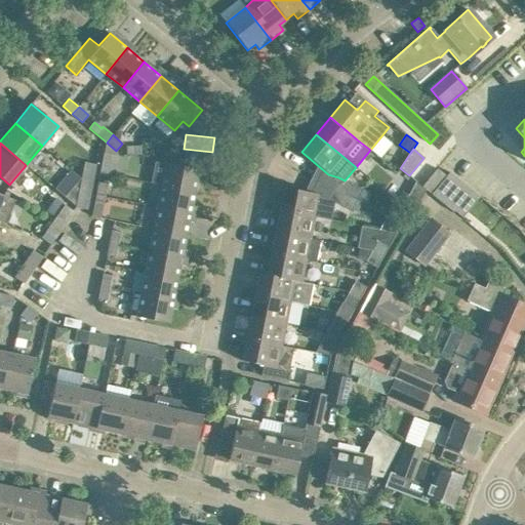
[(104,153),(99,172),(115,175),(116,169),(125,171),(128,158),(119,156),(104,153)]
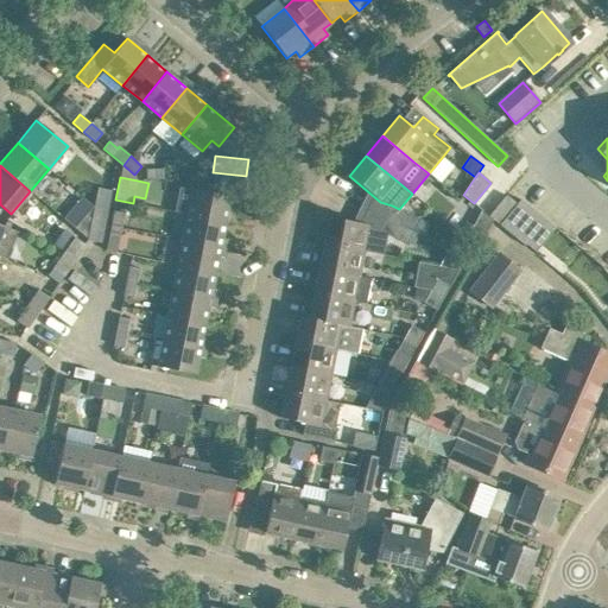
[(176,198),(173,211),(188,215),(226,222),(233,187),(208,182),(206,191),(194,189),(192,192),(191,202),(176,198)]
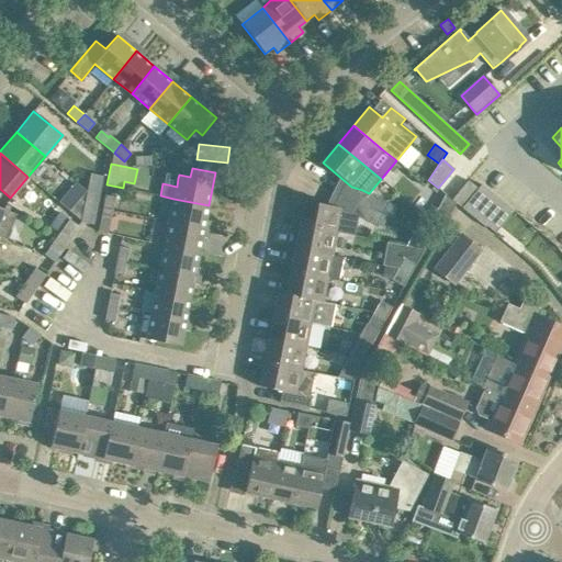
[(99,192),(102,176),(90,173),(87,190),(99,192)]
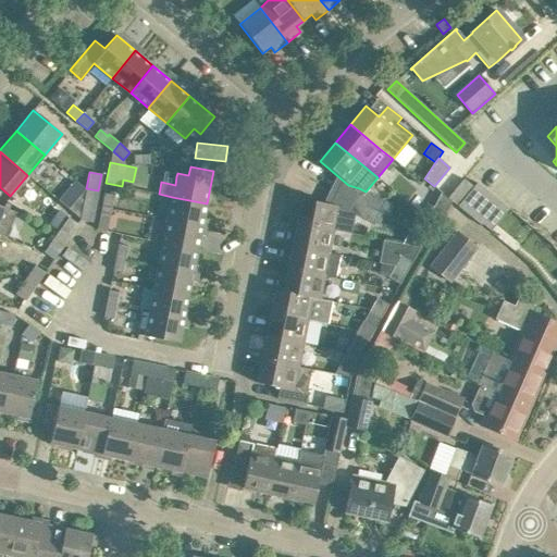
[(463,178),(447,198),(452,202),(472,219),(481,226),(498,206),(500,202),(477,183),(473,187),(463,178)]
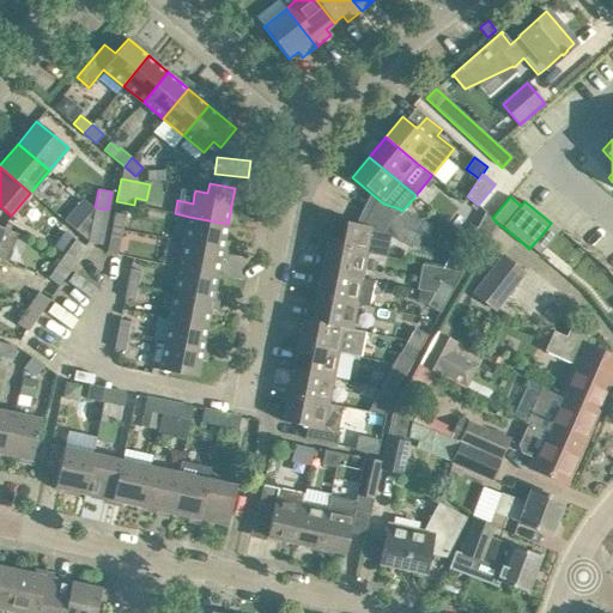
[(95,207),(87,242),(101,244),(108,210),(95,207)]
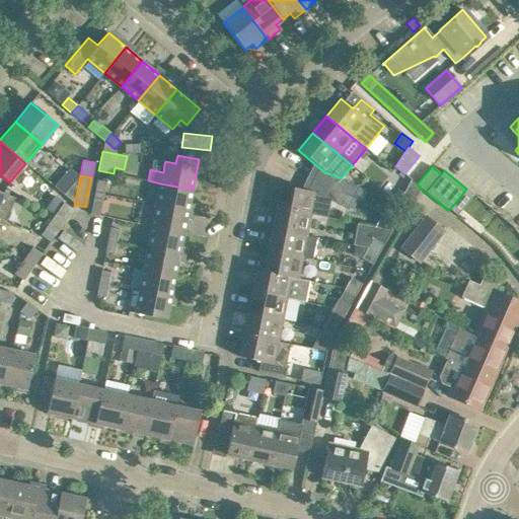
[(354,196),(358,188),(341,178),(335,175),(329,184),(354,196)]
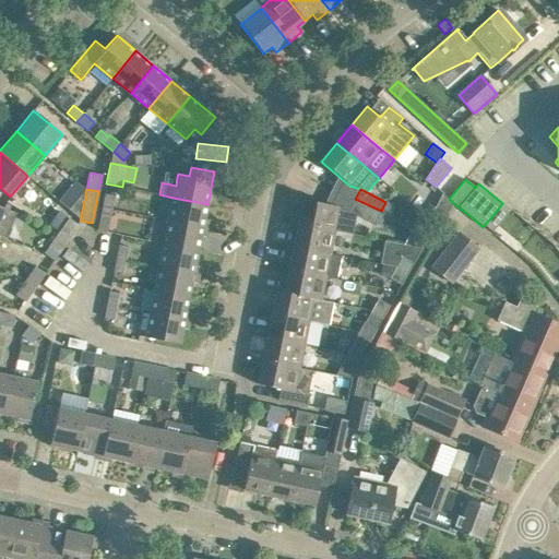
[(435,207),(447,215),(453,203),(449,199),(442,193),(435,207)]
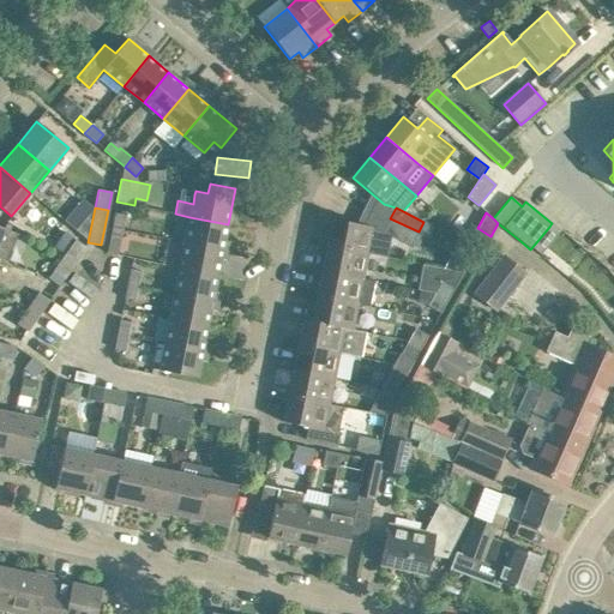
[(110,233),(121,235),(125,215),(114,214),(110,233)]
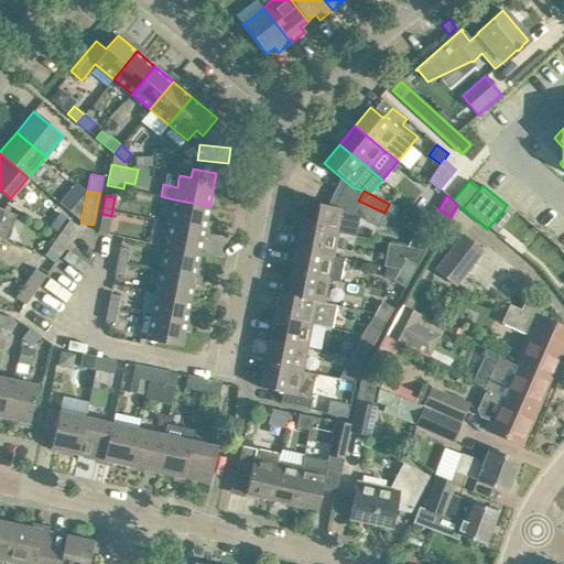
[(204,229),(209,206),(174,199),(170,223),(204,229)]
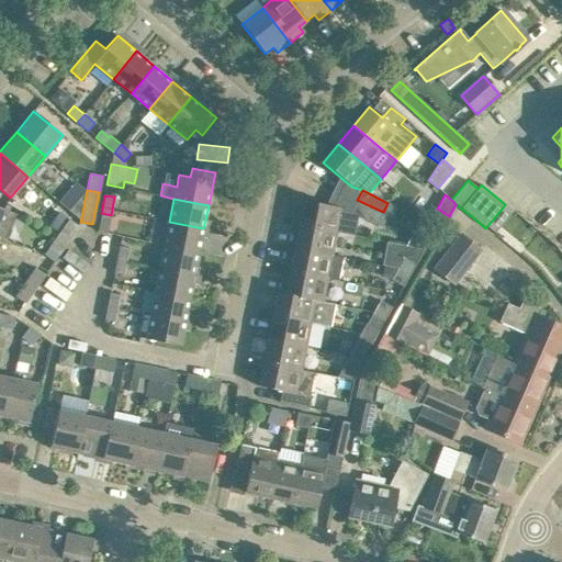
[(375,226),(383,212),(357,200),(350,214),(358,217),(375,226)]
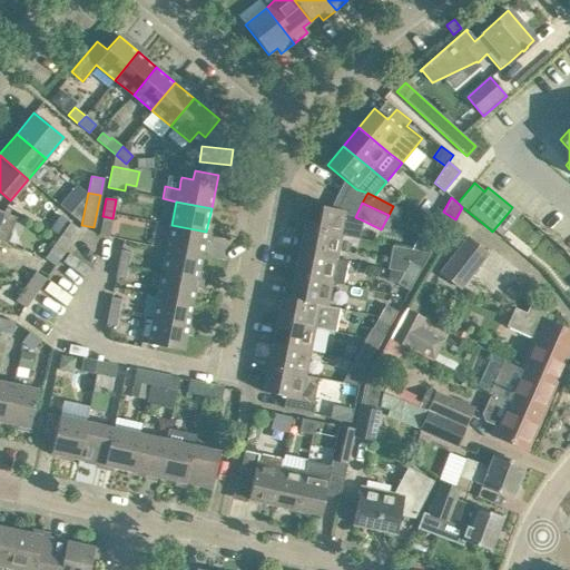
[(363,220),(355,217),(345,210),(307,204),(303,227),(320,231),(341,235),(360,238),(363,220)]
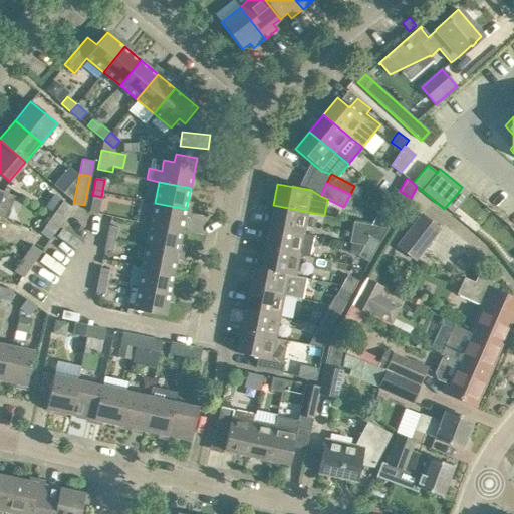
[(0,217),(6,219),(14,196),(0,190),(0,217)]
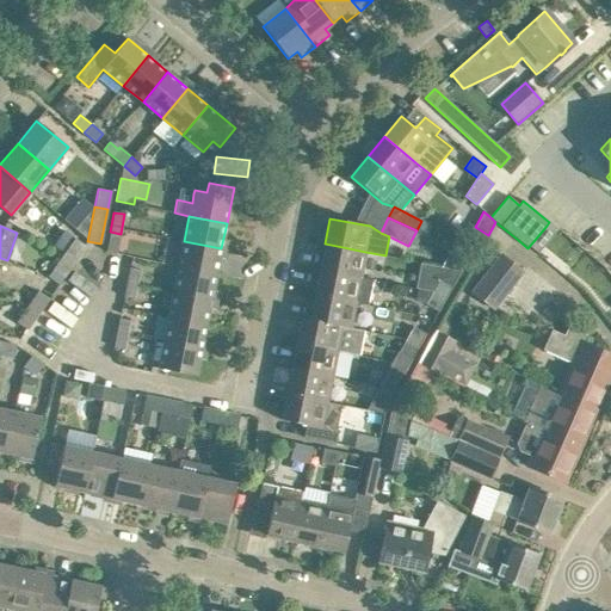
[(63,230),(53,246),(62,252),(73,236),(63,230)]
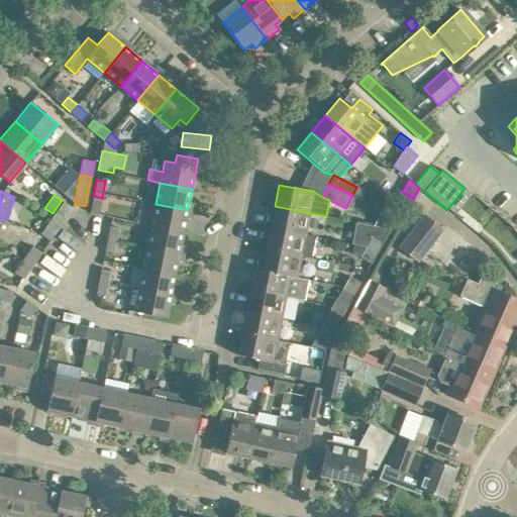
[(98,215),(102,198),(93,196),(90,213),(98,215)]
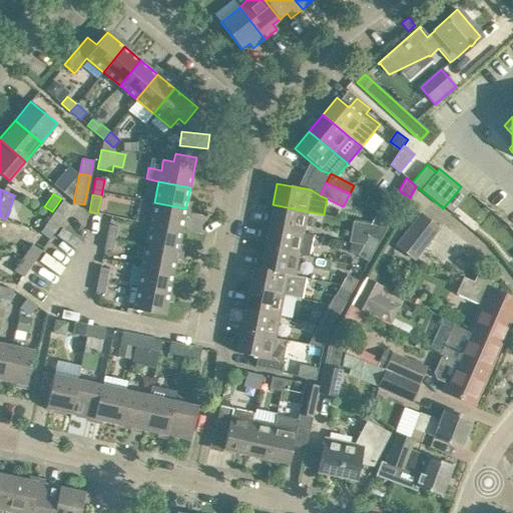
[(62,199),(53,212),(62,219),(71,206),(62,199)]
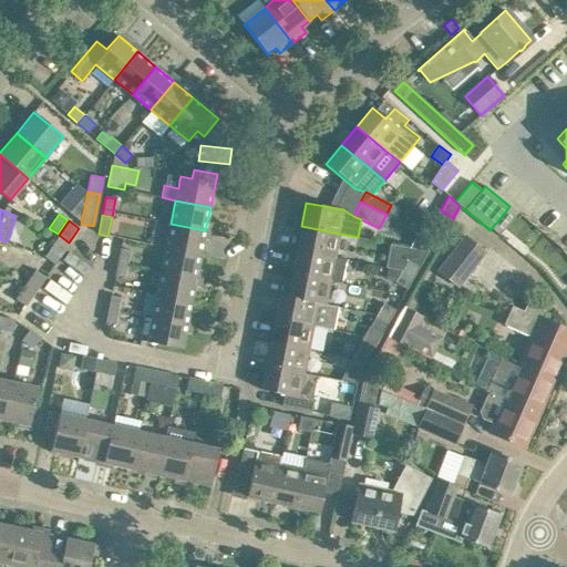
[(200,254),(205,230),(171,224),(166,247),(200,254)]
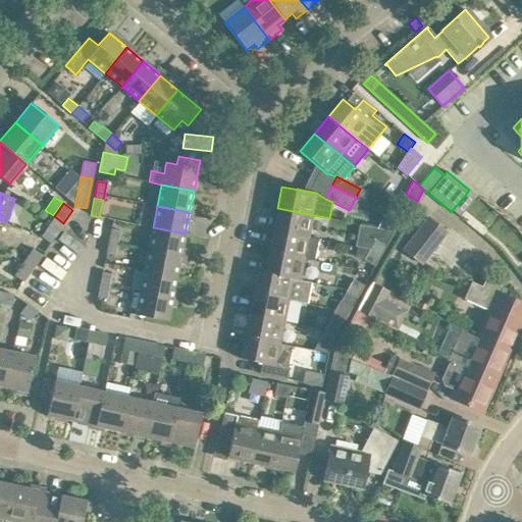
[(308,237),(312,215),(293,211),(277,208),(273,229),(293,233),(308,237)]
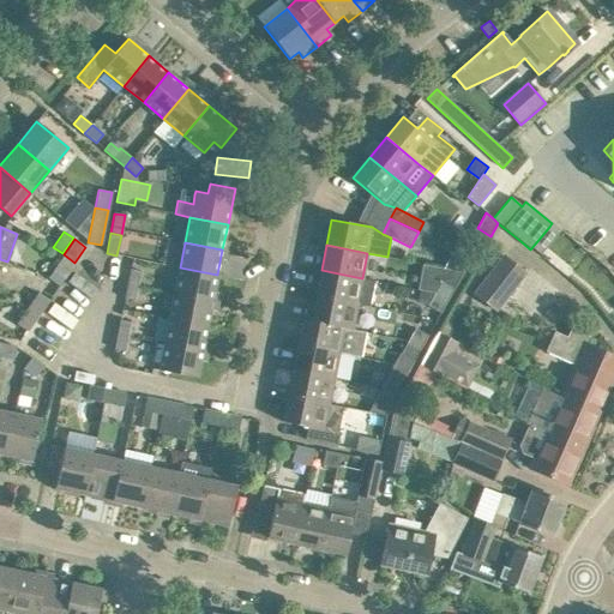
[(494,266),(475,290),(497,307),(527,269),(509,256),(505,253),(494,266)]
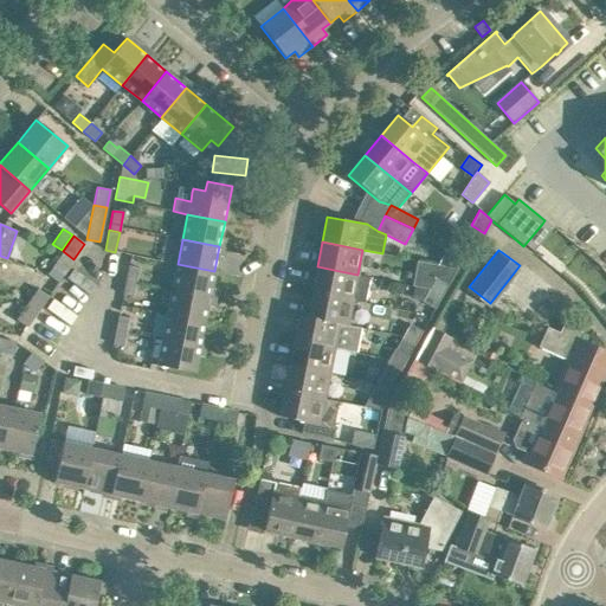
[(63,275),(73,259),(63,251),(52,268),(63,275)]
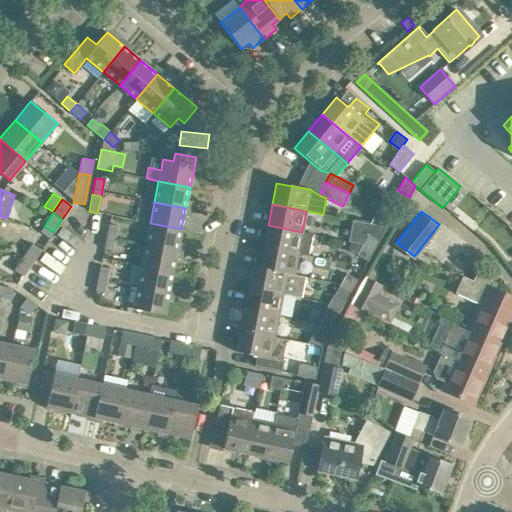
[(177,251),(181,229),(150,223),(145,244),(177,251)]
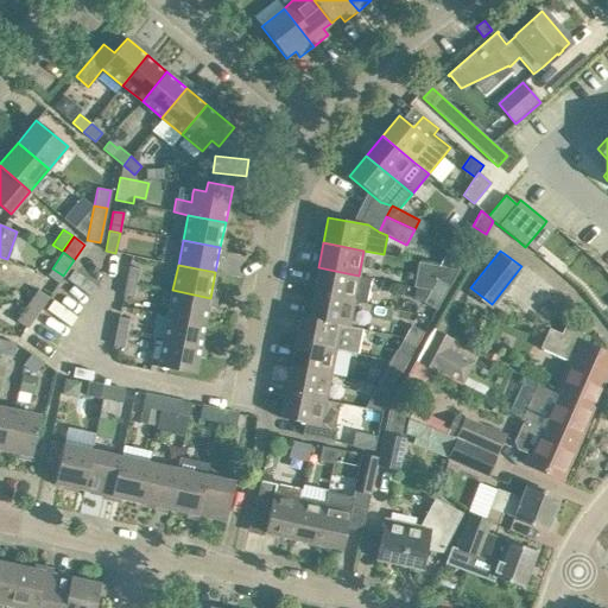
[(126,282),(135,283),(139,268),(128,266),(126,282)]
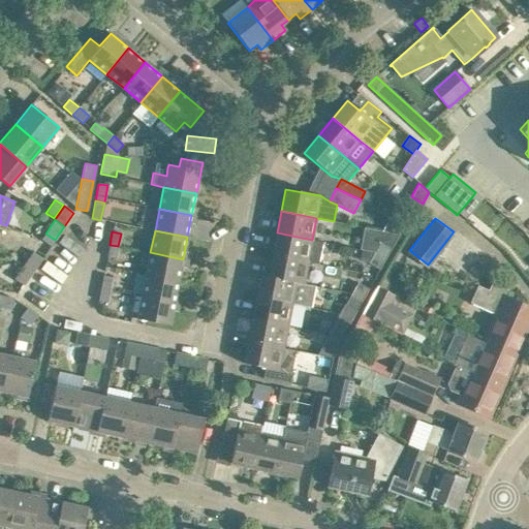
[(322,242),(312,240),(297,237),(277,232),(273,255),(308,261),(317,263),(322,242)]
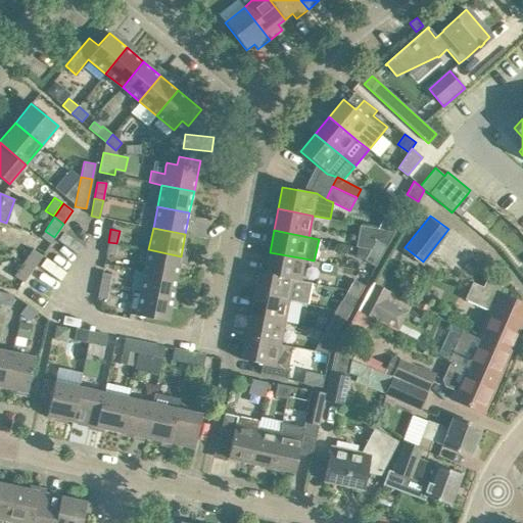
[(381,255),(387,245),(376,239),(370,249),(381,255)]
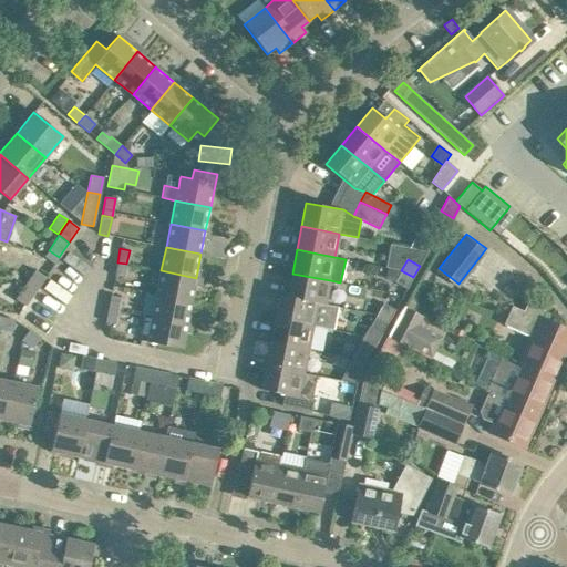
[(124,278),(126,264),(117,263),(114,276),(124,278)]
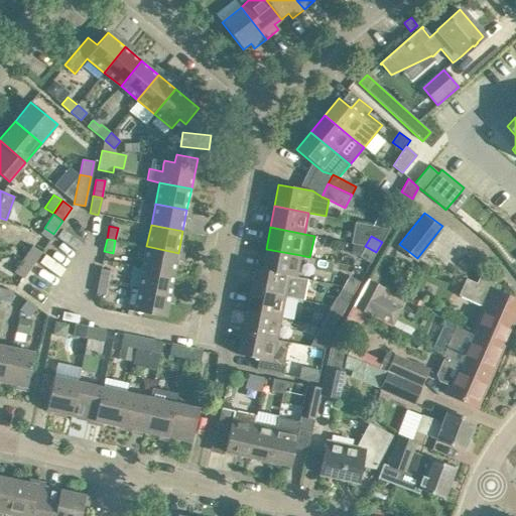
[(31,265),(40,252),(31,246),(22,259),(31,265)]
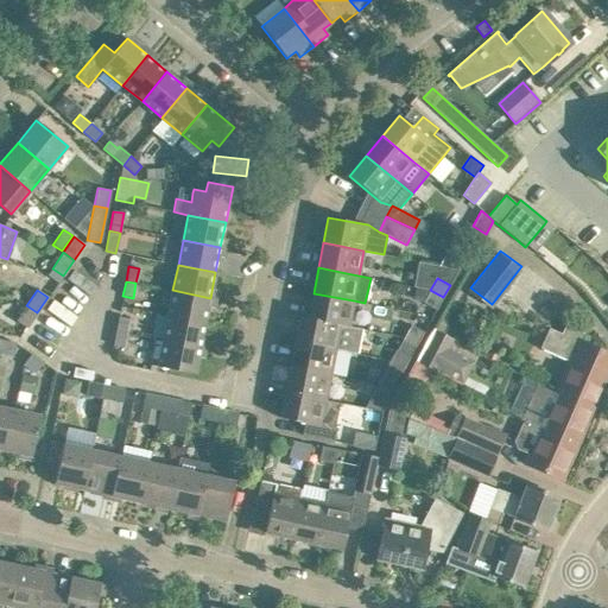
[(206,323),(210,298),(172,290),(168,315),(206,323)]
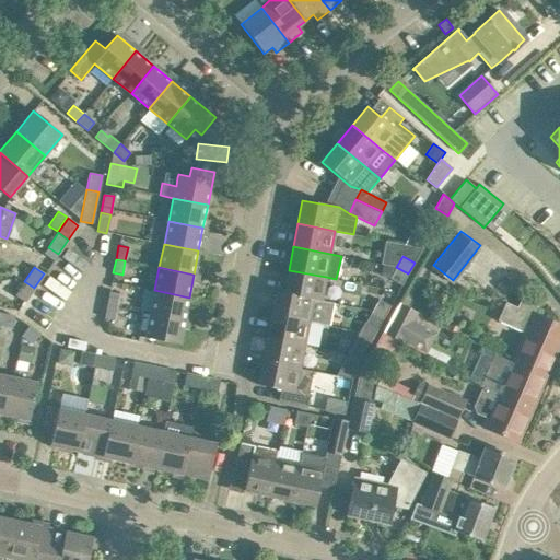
[(401,286),(408,273),(396,267),(389,279),(401,286)]
